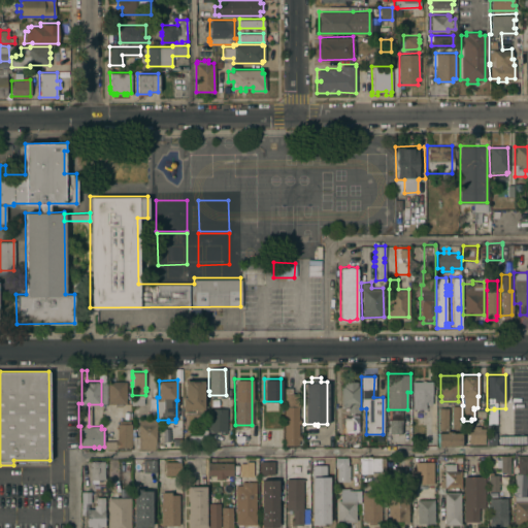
[(183,396),(185,396),(185,380),(192,380),(192,381),(198,381),(198,380),(203,380),(203,408),(201,408),(201,410),(195,410),(195,408),(183,408),(183,396)]
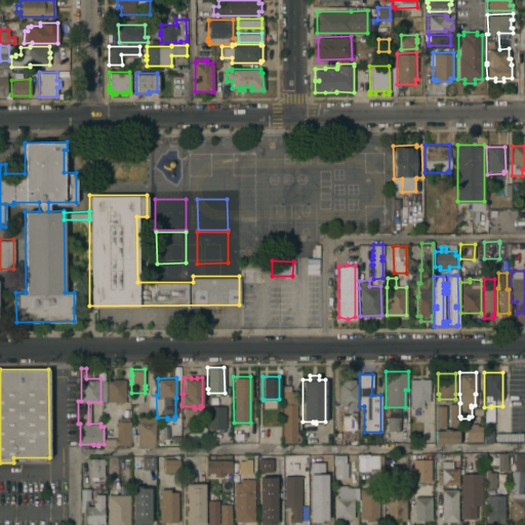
[(282,377),(286,377),(286,385),(290,385),(290,391),(296,391),(296,401),(297,401),(297,404),(296,404),(296,416),(298,416),(298,420),(296,420),(296,432),(298,432),(298,437),(296,437),(296,441),(283,441),(282,377)]
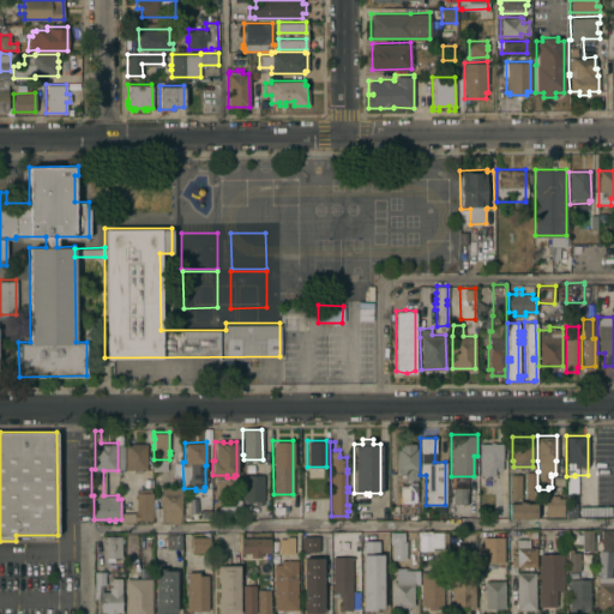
[(133,471),(133,469),(125,469),(125,443),(146,443),(146,468),(142,468),(142,471),(136,471),(133,471)]
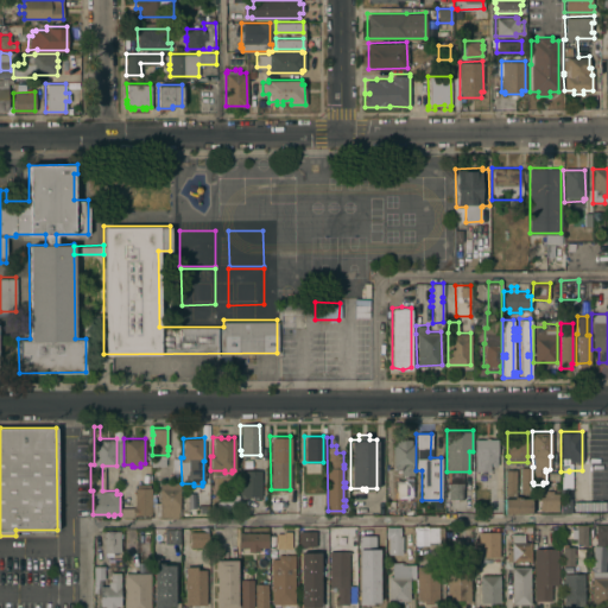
[(411,443),(413,443),(413,476),(393,476),(392,439),(411,438),(411,443)]
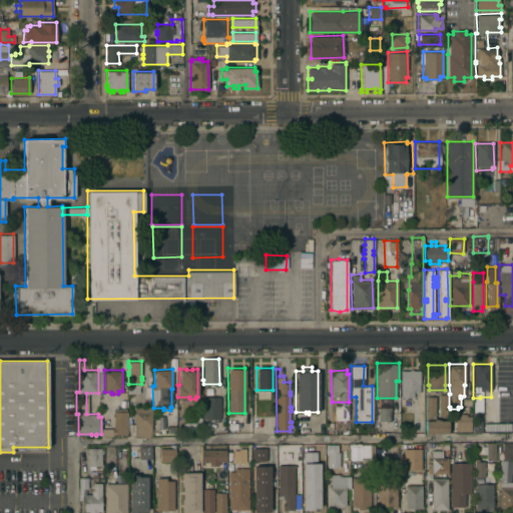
[(401,384),(400,384),(400,370),(419,370),(420,384),(419,384),(419,392),(413,392),(413,396),(401,397),(401,384)]
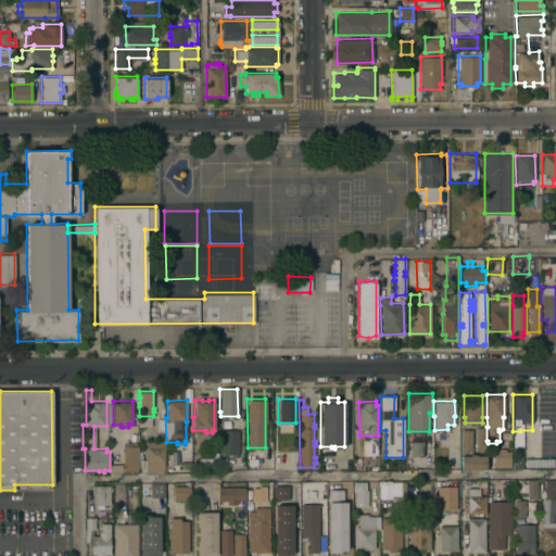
[(146,440),(164,440),(164,462),(164,467),(163,467),(163,472),(146,472),(146,450),(139,450),(139,417),(151,417),(151,426),(146,426),(146,439),(146,440)]
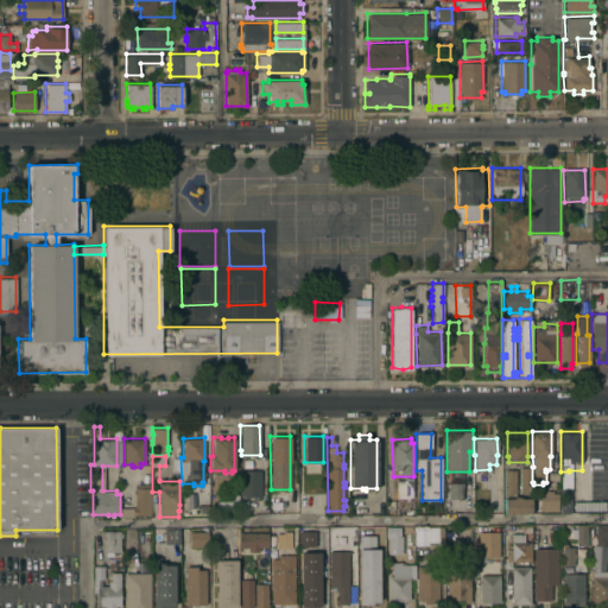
[(520,467),(531,467),(531,477),(530,477),(530,483),(531,483),(531,493),(519,493),(520,467)]
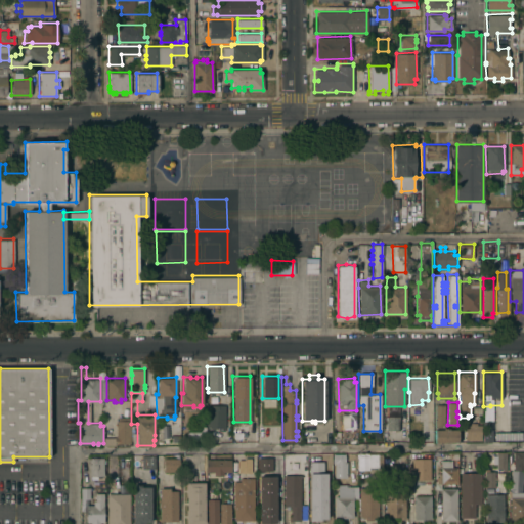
[(207,404),(225,404),(225,427),(207,427),(207,404)]
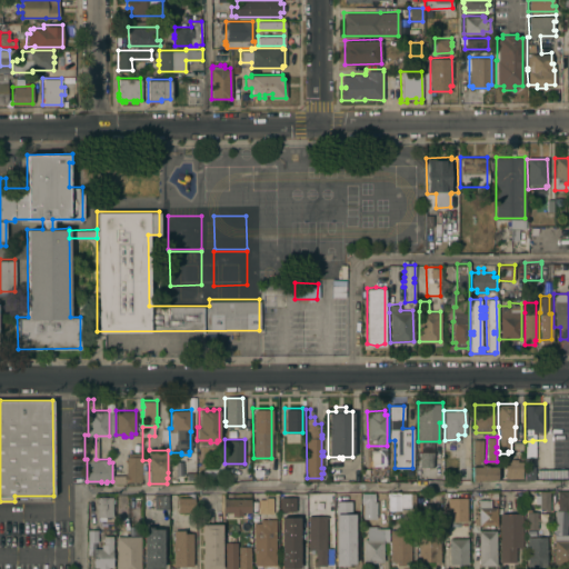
[(472,439),(482,439),(482,463),(472,463),(472,439)]
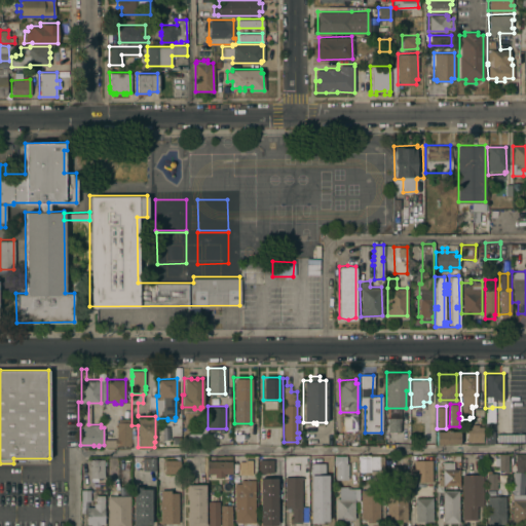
[(342,415),(358,415),(357,429),(342,429),(342,415)]
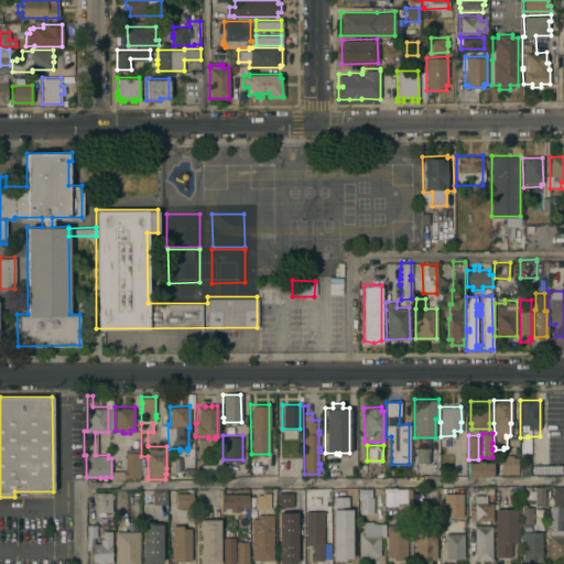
[(415,447),(430,447),(430,462),(415,462),(415,447)]
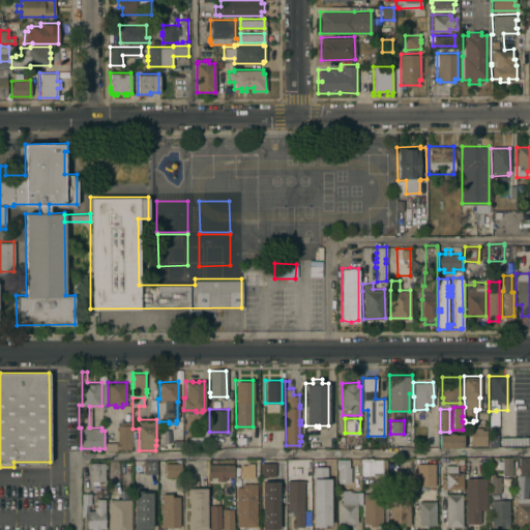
[(115,441),(117,441),(117,424),(118,424),(118,421),(130,421),(130,424),(131,424),(131,447),(115,447),(115,441)]
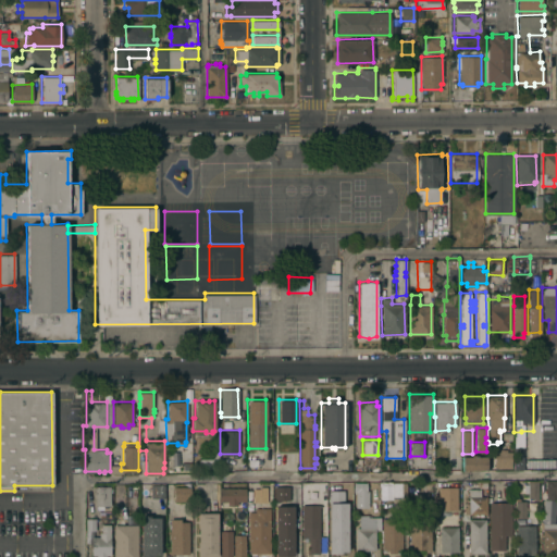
[(514,446),(523,446),(523,469),(514,469),(514,446)]
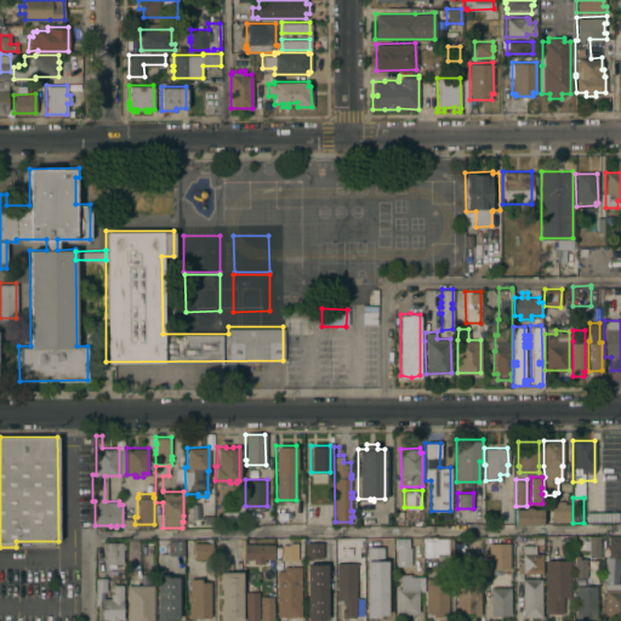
[(551,502),(557,502),(557,500),(564,500),(564,502),(570,502),(570,522),(551,522),(551,502)]
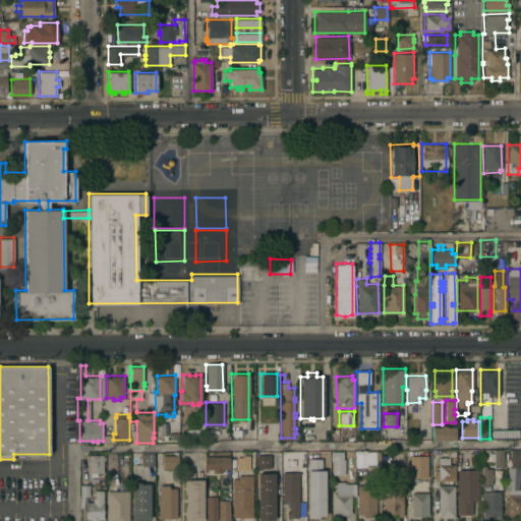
[(206,439),(185,440),(185,428),(198,428),(198,423),(205,423),(205,432),(206,432),(206,439)]
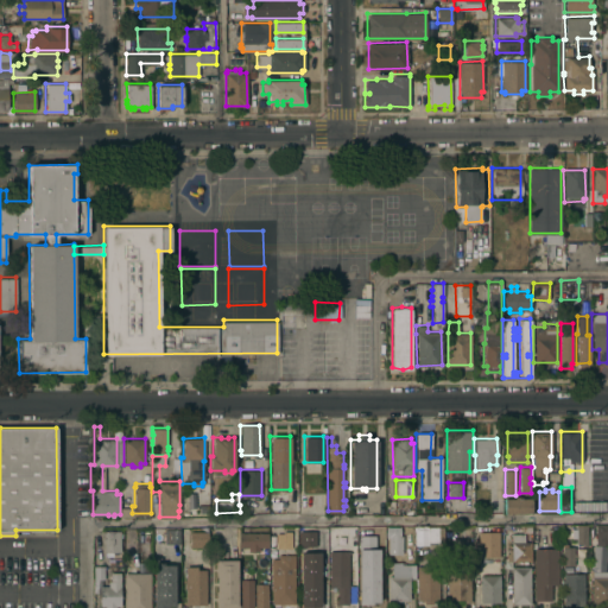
[(504,498),(514,498),(514,495),(519,495),(519,498),(531,498),(531,512),(504,513),(504,498)]
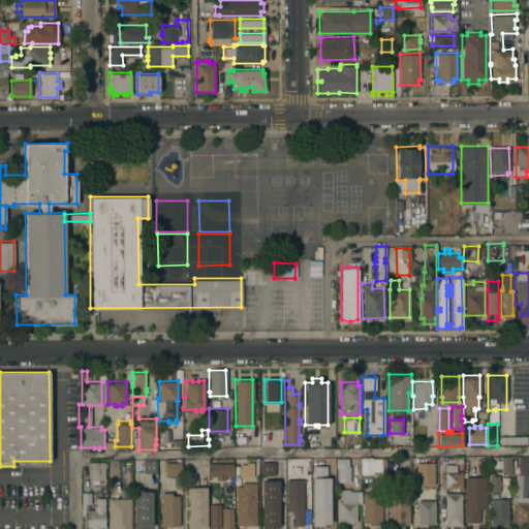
[(518,456),(528,456),(528,473),(519,473),(518,456)]
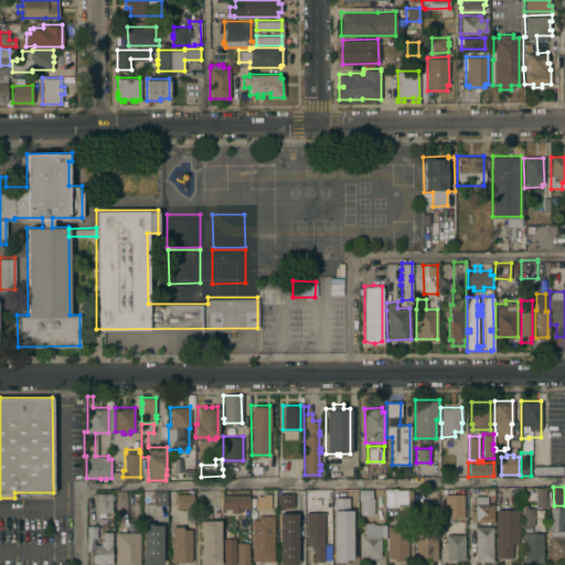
[(534,488),(545,488),(545,507),(541,507),(541,504),(535,504),(534,488)]
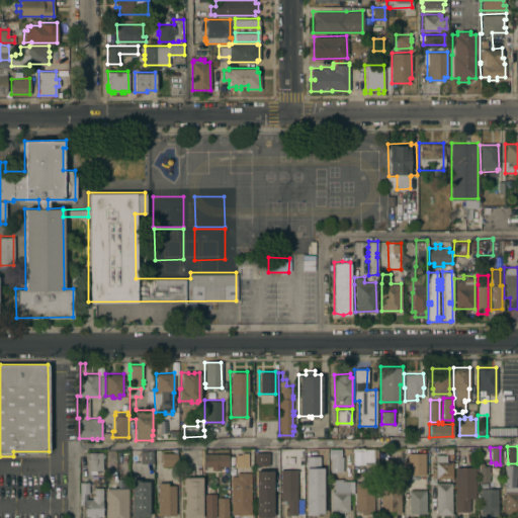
[(322,458),(321,448),(329,448),(329,458),(322,458)]
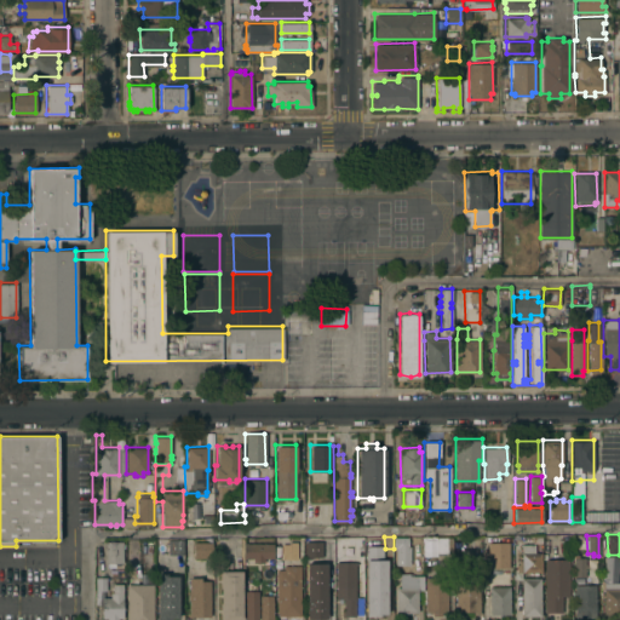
[(394,537),(408,537),(408,557),(394,558),(394,549),(394,537)]
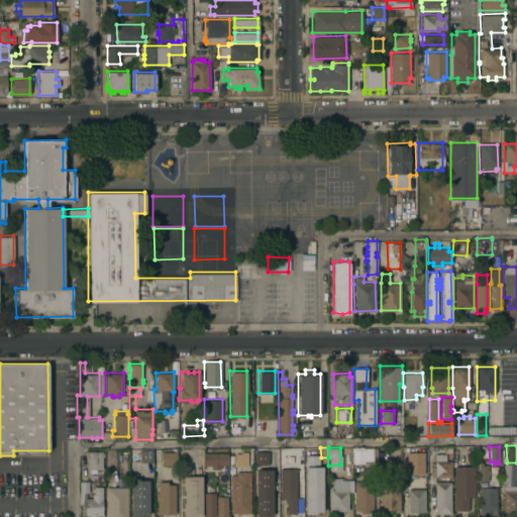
[(365,447),(377,447),(377,460),(370,460),(370,461),(365,461),(365,447)]
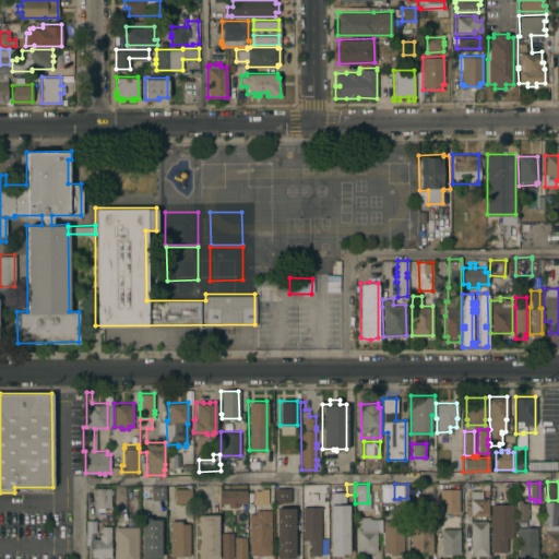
[(95,487),(110,487),(110,507),(107,507),(107,509),(104,509),(104,507),(95,507),(95,487)]
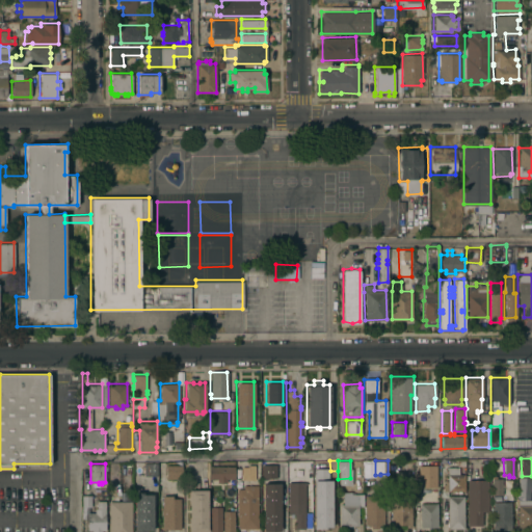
[(143,477),(143,464),(157,464),(157,477),(143,477)]
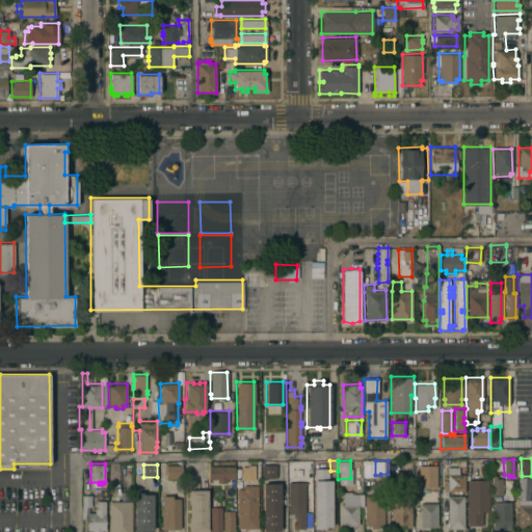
[(182,464),(182,478),(166,478),(166,464),(182,464)]
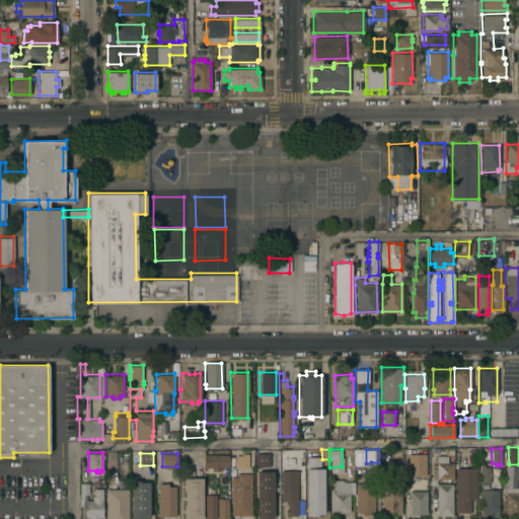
[(205,454),(228,453),(228,466),(221,466),(221,470),(212,470),(212,466),(205,466),(205,454)]
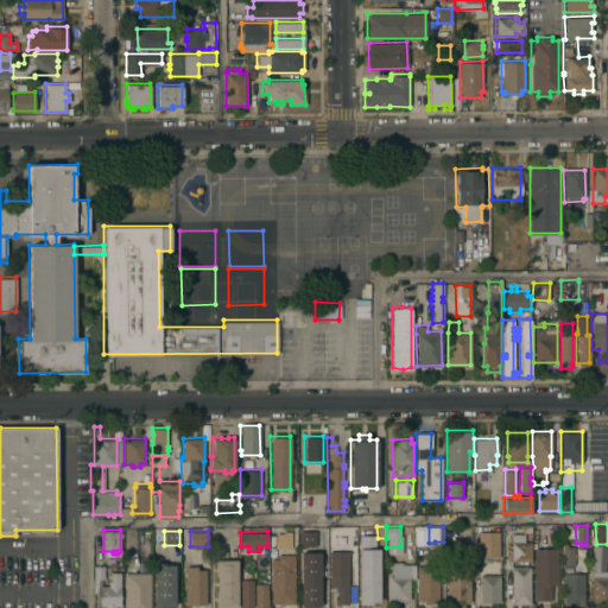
[(268,533),(276,533),(276,532),(283,532),(283,531),(291,531),(291,548),(270,548),(268,533)]
